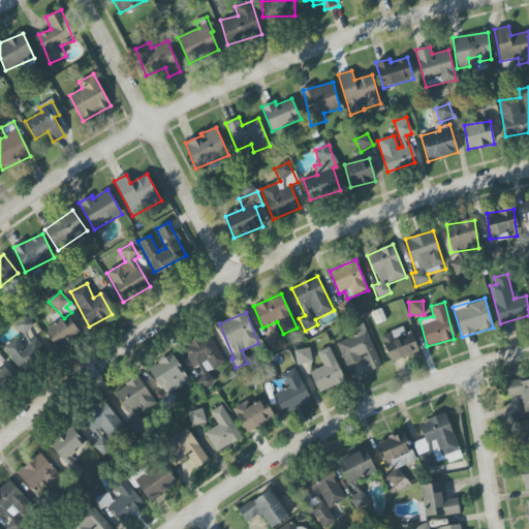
[(3,348),(21,371),(47,351),(30,329),(33,327),(26,316),(12,325),(20,336),(3,348)]
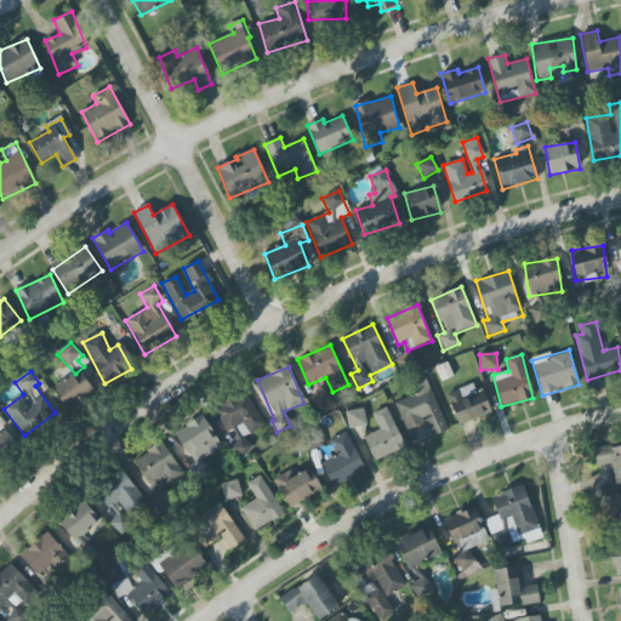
[(78,383),(73,375),(53,386),(67,410),(95,393),(86,379),(78,383)]
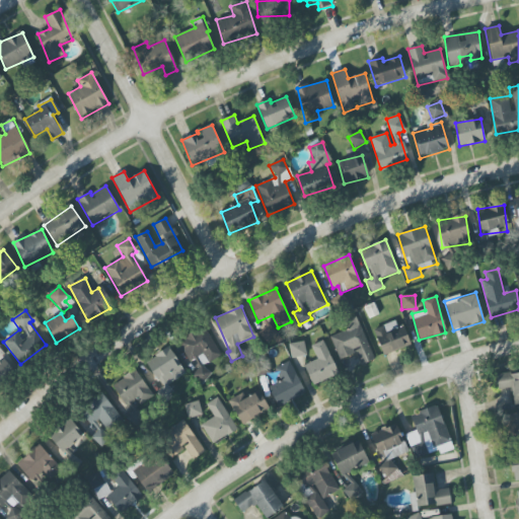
[(330,337),(340,360),(356,353),(361,365),(375,360),(358,316),(346,321),(349,329),(330,337)]
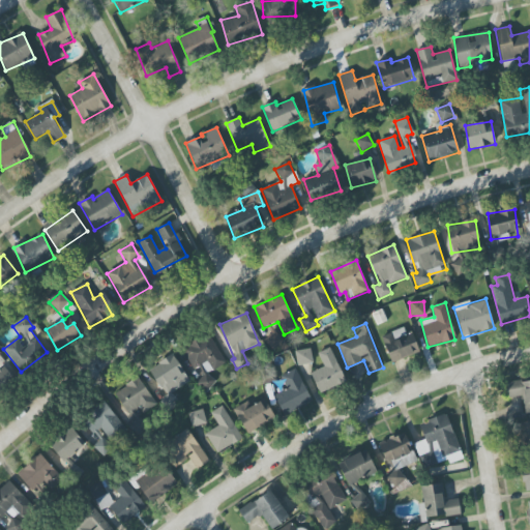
[(284,341),(274,331),(262,342),(271,352),(284,341)]
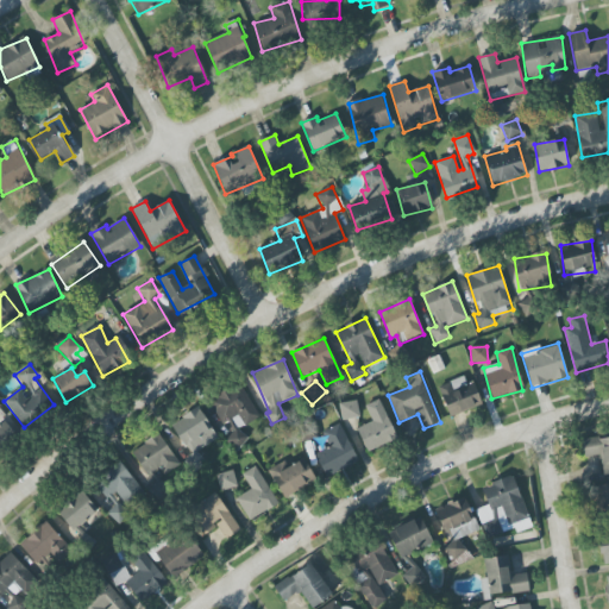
[(454,389),(452,382),(439,388),(450,418),(482,405),(473,382),(454,389)]
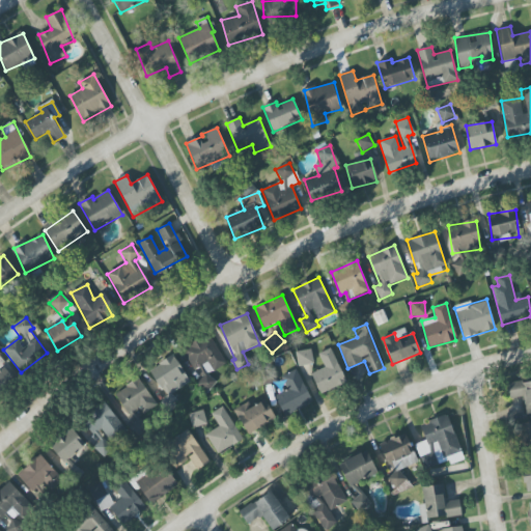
[(194,371),(199,368),(204,378),(199,382),(204,391),(215,385),(208,373),(226,364),(210,334),(182,348),(194,371)]
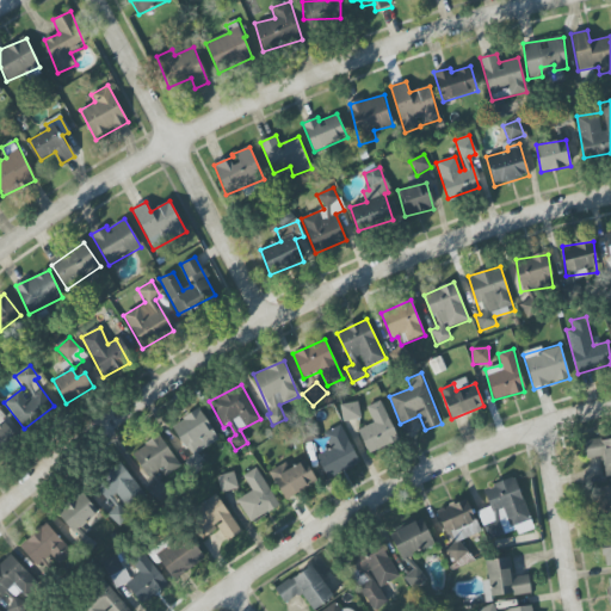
[(369,454),(399,440),(382,401),(366,407),(374,423),(358,430),(369,454)]
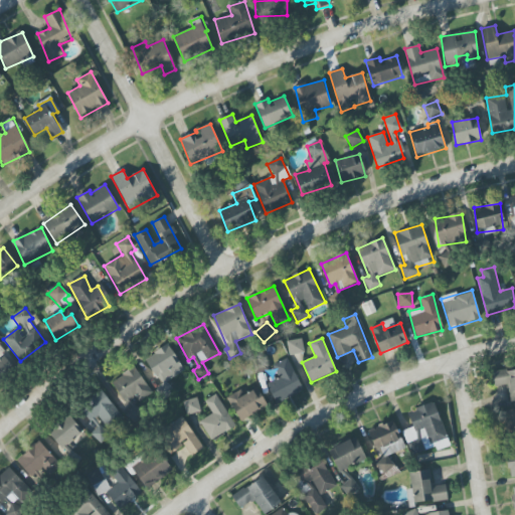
[(287,342),(290,355),(304,353),(302,339),(287,342)]
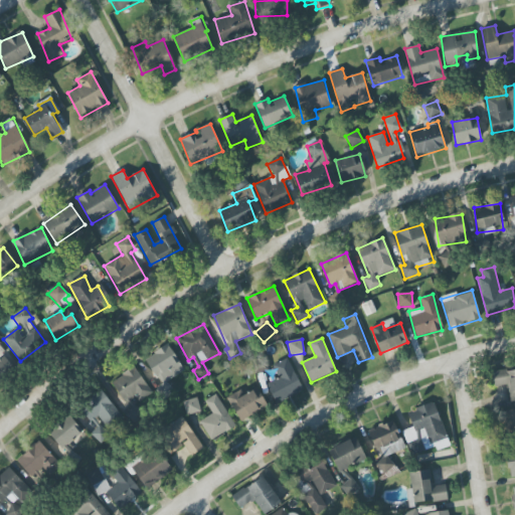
[(184,371),(168,344),(145,358),(161,386),(157,389),(162,398),(173,392),(167,381),(184,371)]
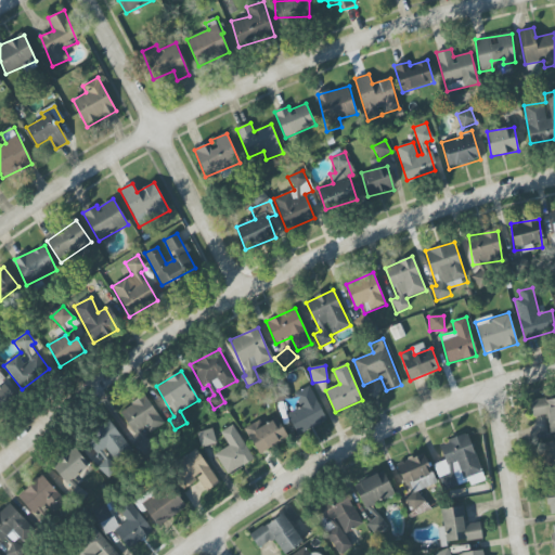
[(297,435),(326,420),(309,386),(294,395),(300,407),(286,414),(297,435)]
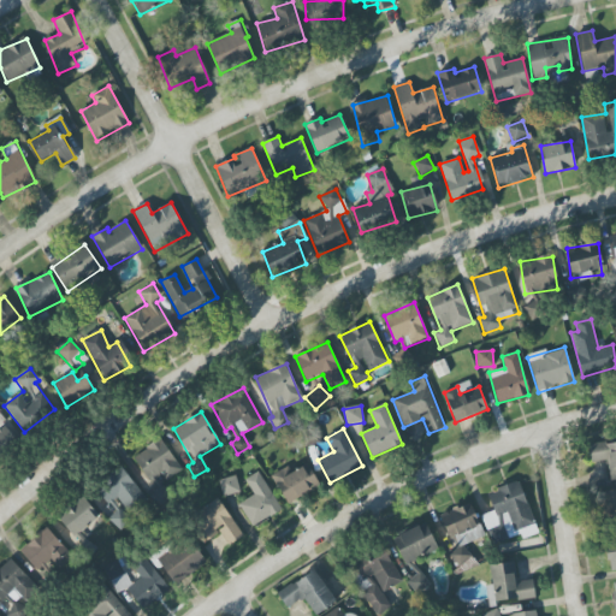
[(0,450),(11,442),(0,430),(0,450)]
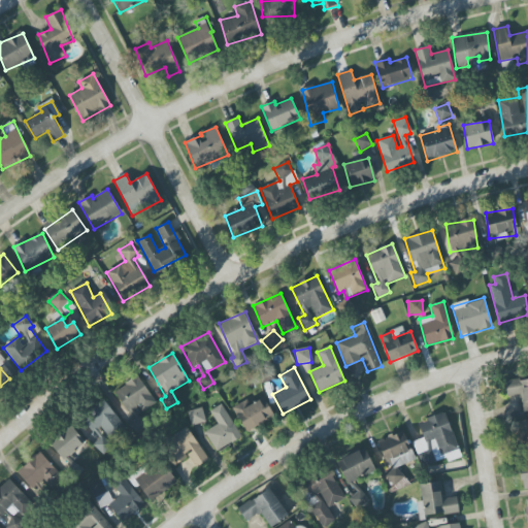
[(114,393),(128,411),(137,404),(143,413),(157,402),(136,376),(114,393)]
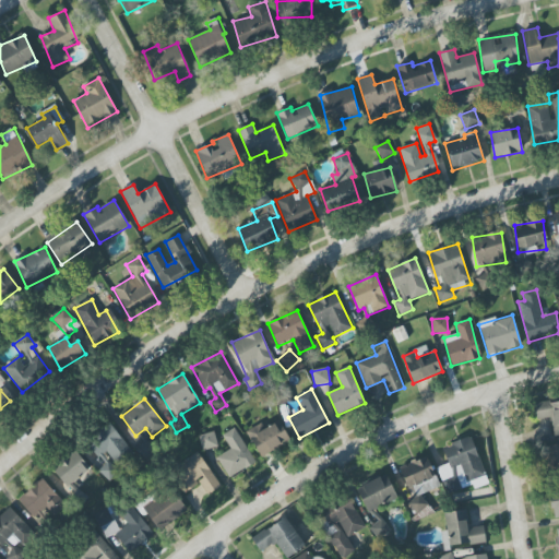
[(552,436),(558,435),(558,401),(535,404),(536,419),(551,418),(552,436)]
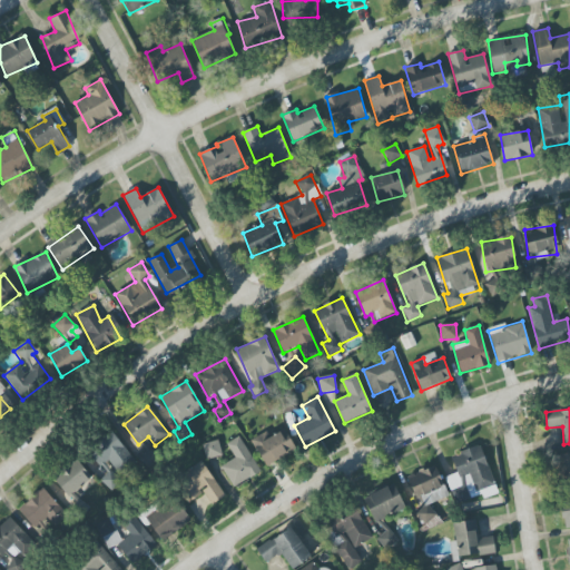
[(266,432),(252,441),(266,467),(296,450),(284,430),(269,438),(266,432)]
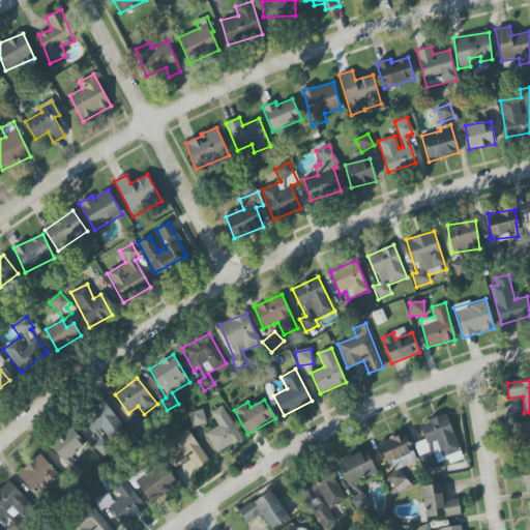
[(101,429),(109,439),(124,429),(106,402),(82,418),(92,435),(101,429)]
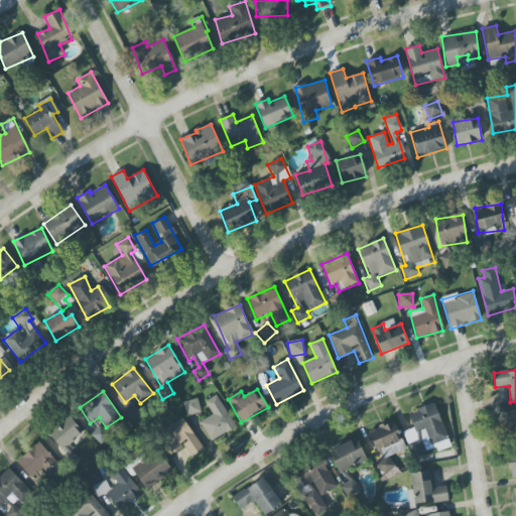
[(206,401),(213,415),(201,422),(211,441),(236,428),(218,395),(206,401)]
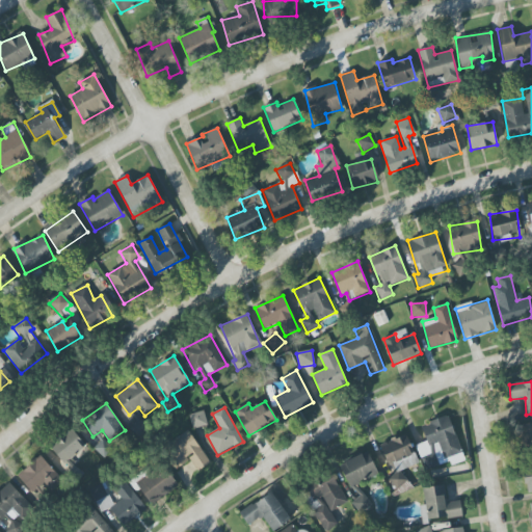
[(192,429),(207,426),(204,411),(189,415),(192,429)]
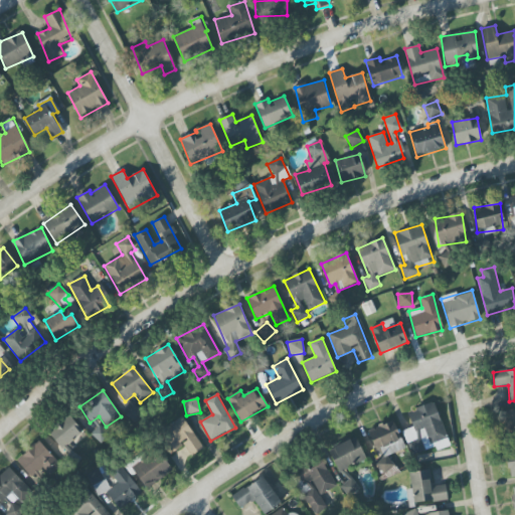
[(411,455),(448,442),(435,402),(407,411),(412,427),(403,431),(411,455)]
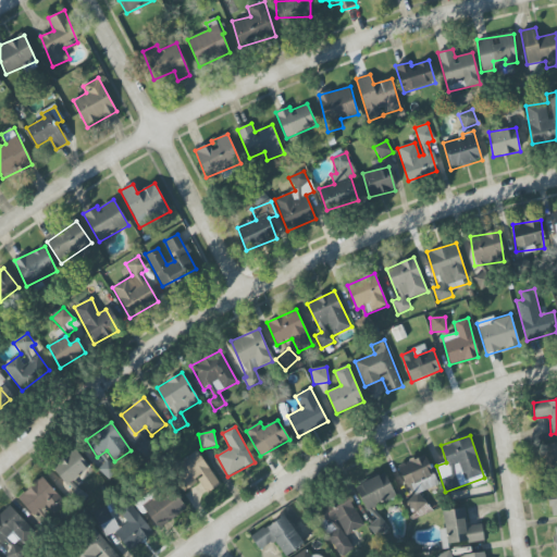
[(548,469),(556,468),(556,443),(545,444),(548,469)]
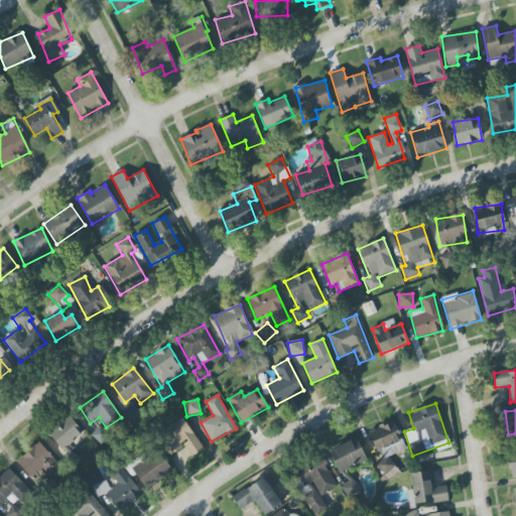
[(79,460),(68,447),(84,431),(69,416),(47,435),(75,464),(79,460)]
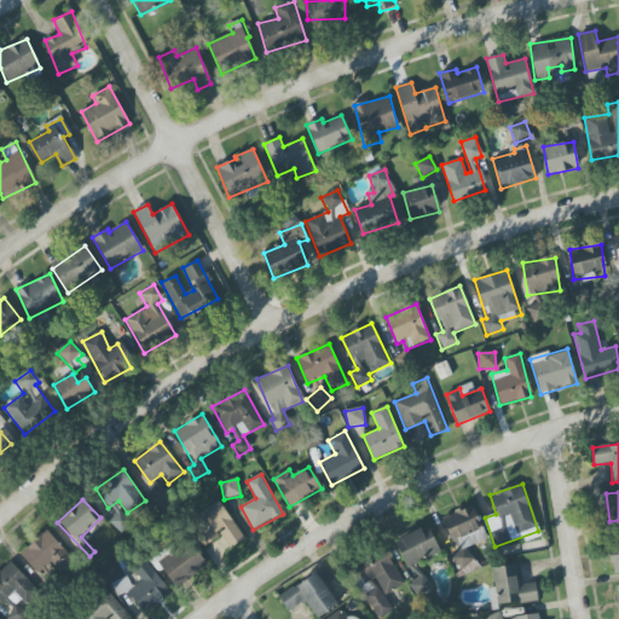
[(230,549),(244,539),(219,501),(187,521),(204,547),(221,536),(230,549)]
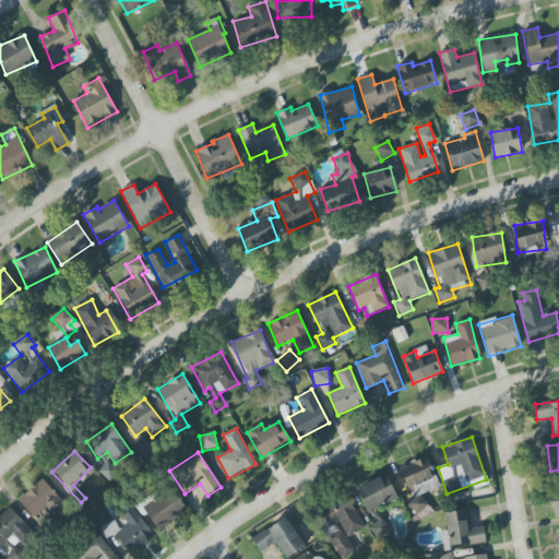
[(426,508),(421,494),(439,487),(427,456),(400,466),(413,500),(408,501),(413,512),(426,508)]
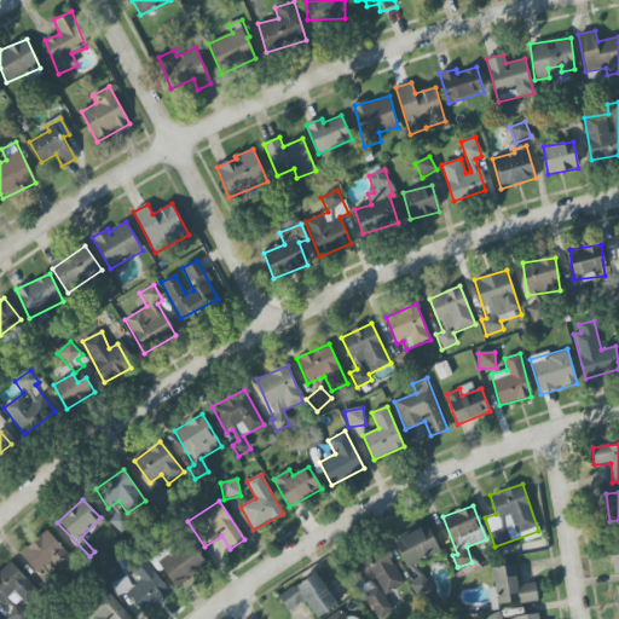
[(406,568),(440,553),(428,526),(394,541),(406,568)]
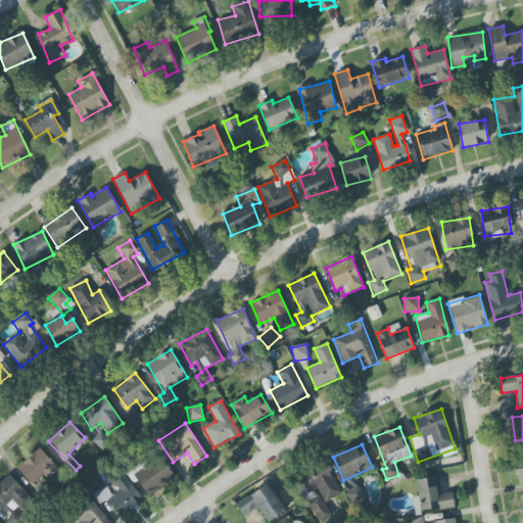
[(17,468),(39,490),(60,470),(39,447),(17,468)]
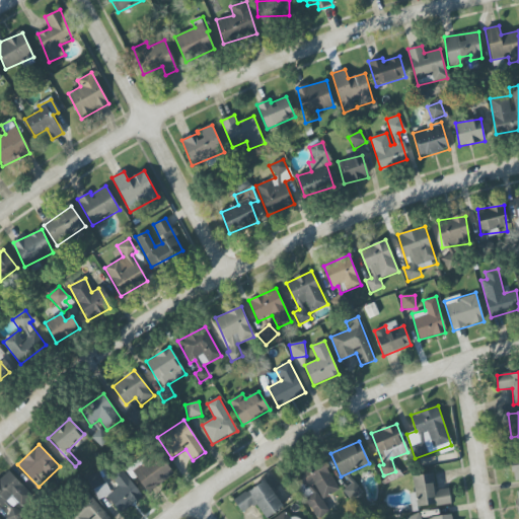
[(132,470),(147,493),(173,475),(158,453),(132,470)]
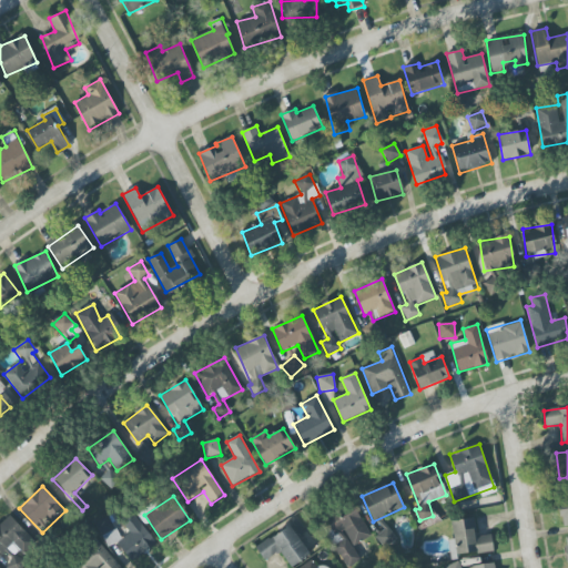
[(563,526),(567,525),(567,497),(558,499),(563,526)]
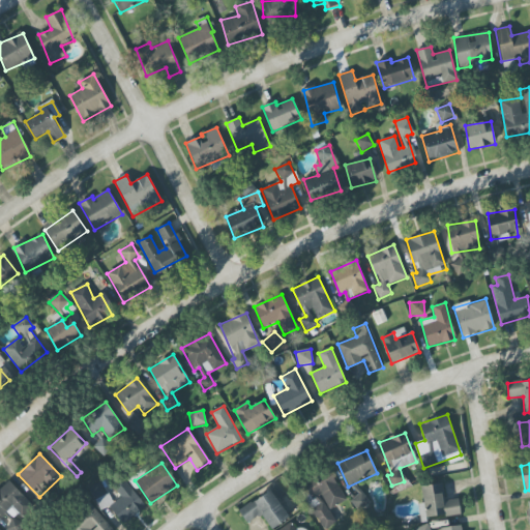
[(345,502),(331,470),(303,482),(310,495),(306,496),(321,529),(323,529),(336,524),(329,509),(345,502)]
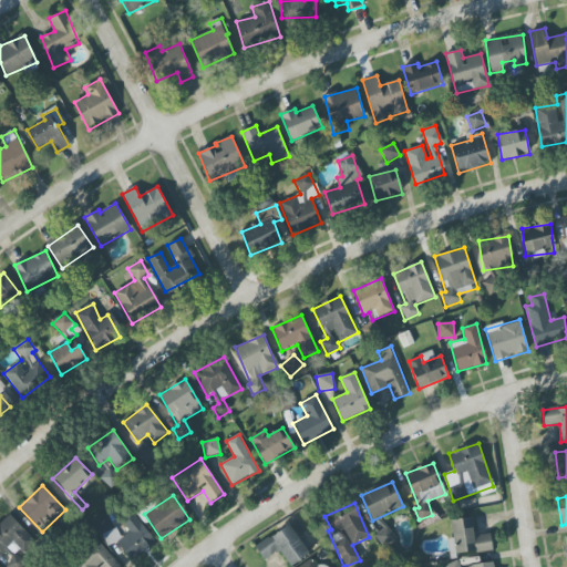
[(129,533),(116,542),(129,559),(154,543),(134,513),(122,522),(129,533)]
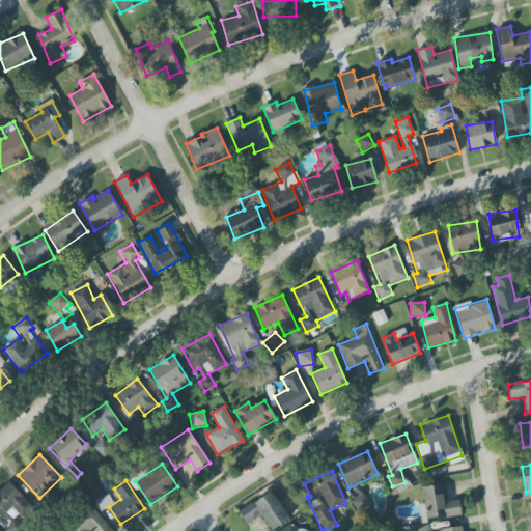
[(32,505),(7,481),(0,488),(0,514),(10,525),(6,529),(8,530),(21,530),(25,527),(19,521),(32,505)]
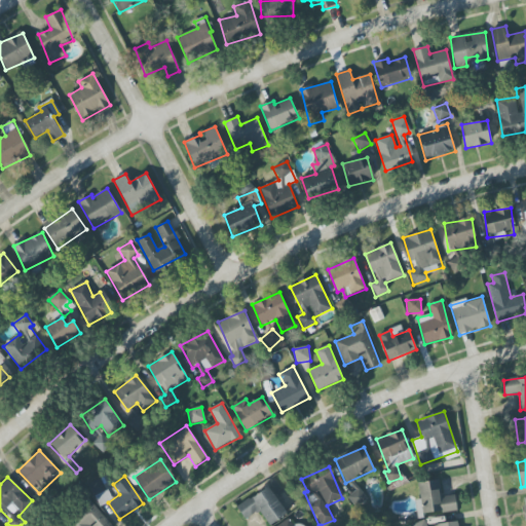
[(87,485),(95,497),(107,491),(100,479),(87,485)]
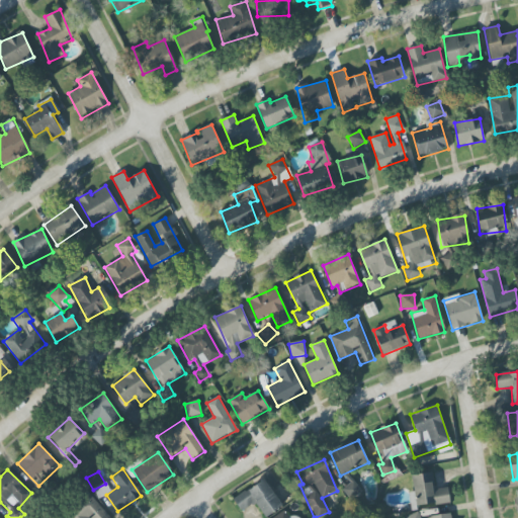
[(242,512),(255,503),(265,517),(282,506),(264,479),(233,500),(242,512)]
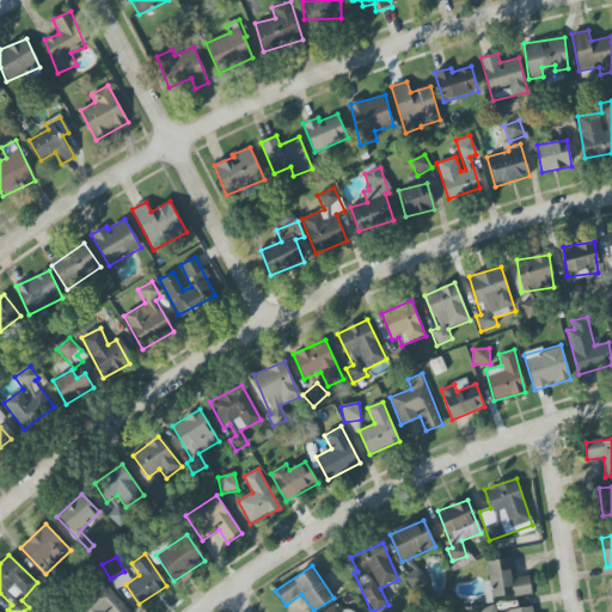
[(412,592),(428,583),(420,568),(404,576),(412,592)]
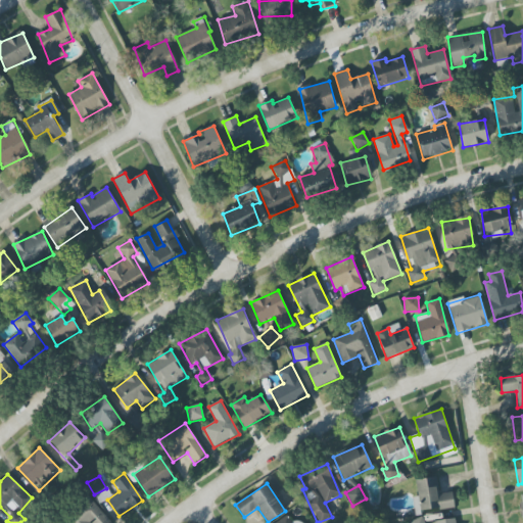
[(67,522),(111,522),(90,500),(66,521),(67,522)]
